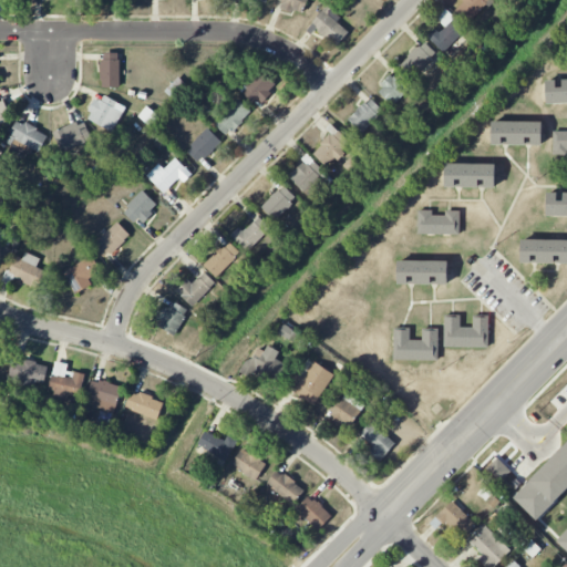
[(301,14),(307,0),(276,0),(275,3),(301,14)]
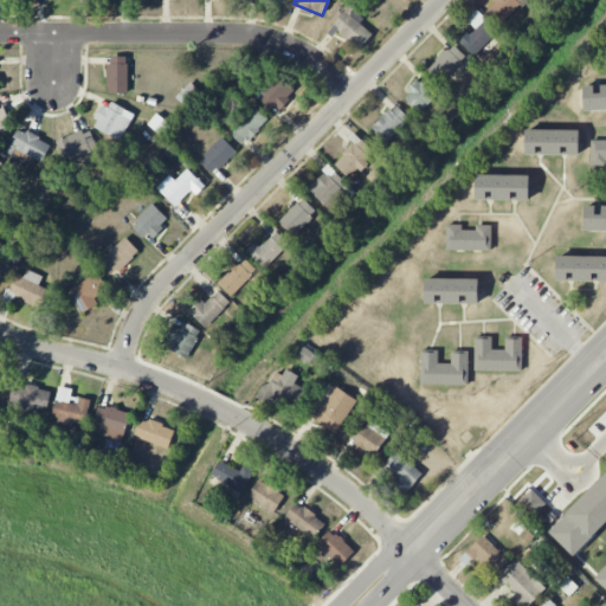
[(501,25),(526,0),(496,0),(487,11),(501,25)]
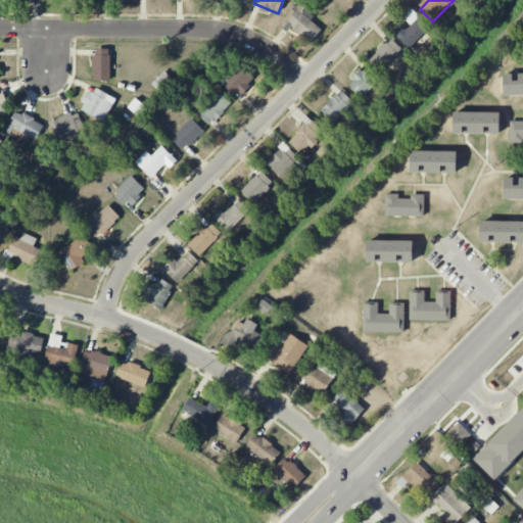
[(321,29),(311,20),(315,16),(300,5),(285,26),(310,44),(321,29)]
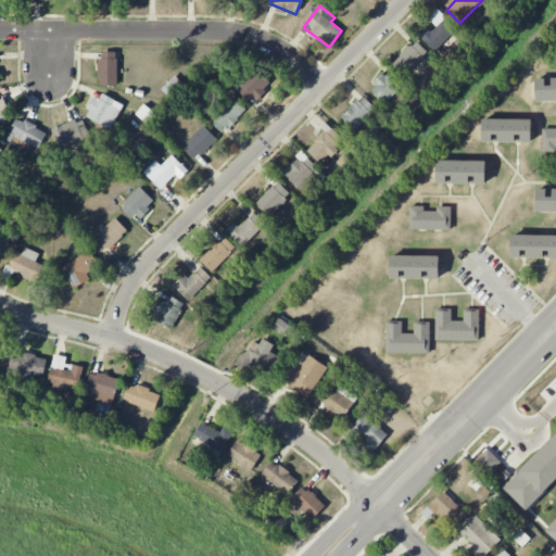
[(457,29),(438,8),(428,17),(434,24),(420,37),(433,51),(457,29)]
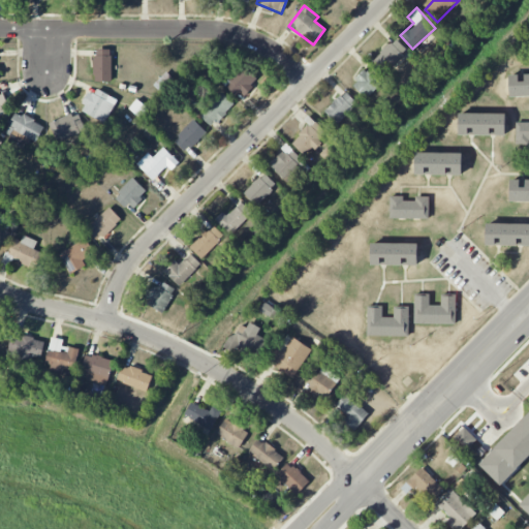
[(374,61),(385,72),(407,50),(395,38),(374,61)]
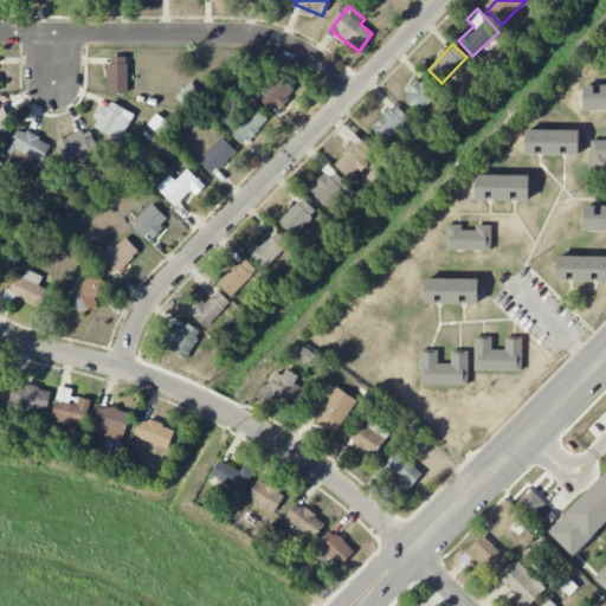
[(108,94),(128,95),(128,57),(108,57),(108,94)]
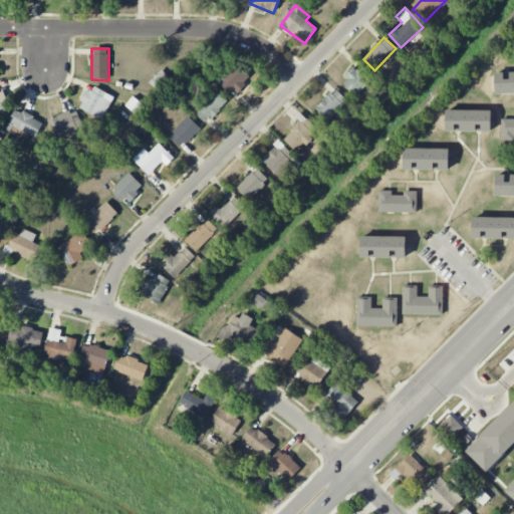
[(216,80),(235,98),(247,85),(243,81),(250,75),(235,61),(216,80)]
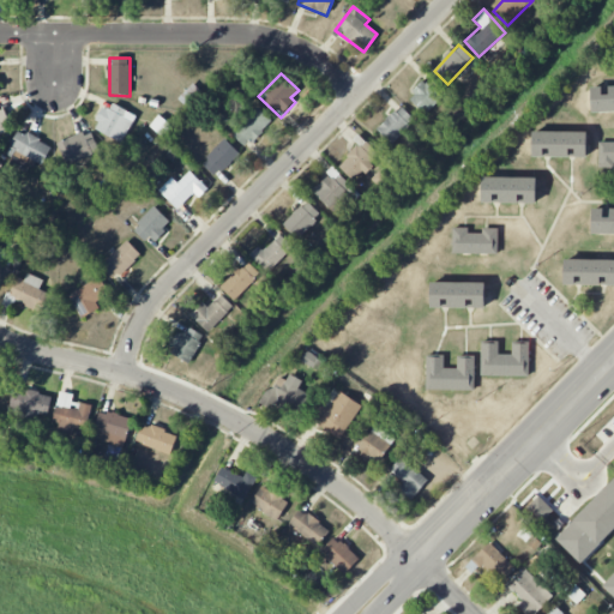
[(443,98),(425,80),(408,97),(426,115),(443,98)]
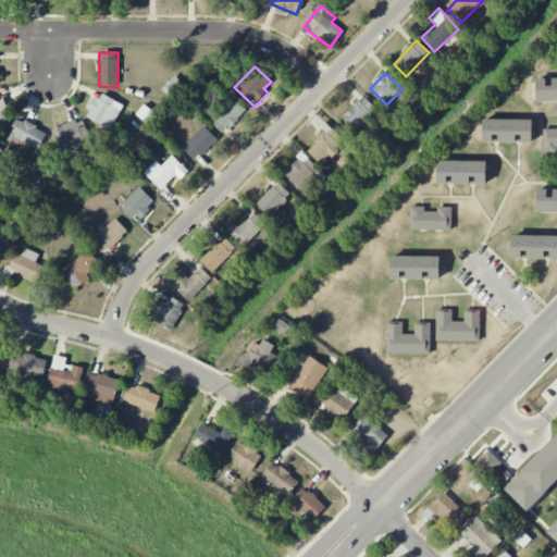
[(556,77),(536,77),(536,101),(556,101),(556,77)]
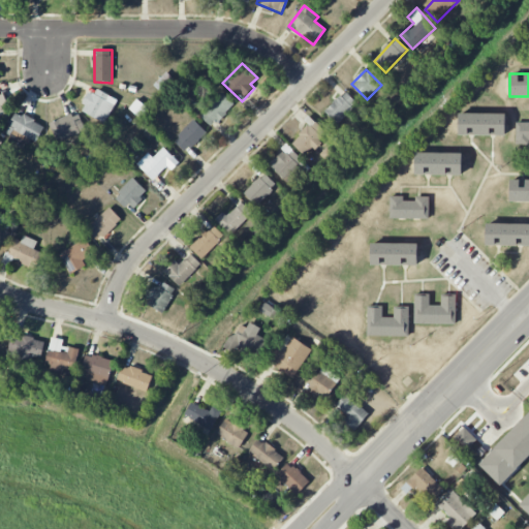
[(80,111),(105,124),(117,101),(91,88),(80,111)]
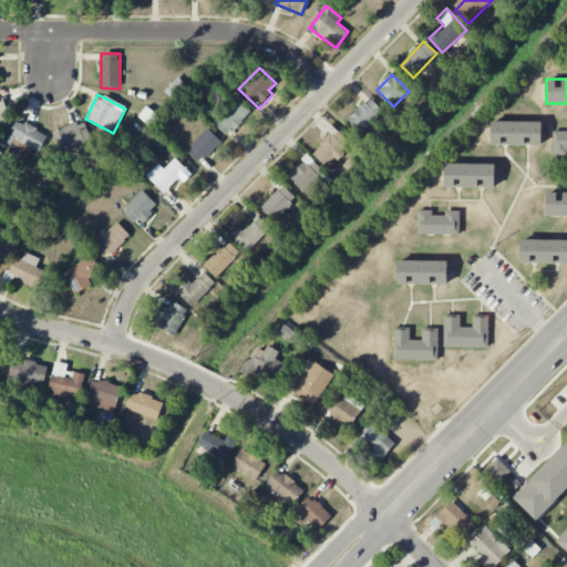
[(347,121),(362,135),(383,112),(369,98),(347,121)]
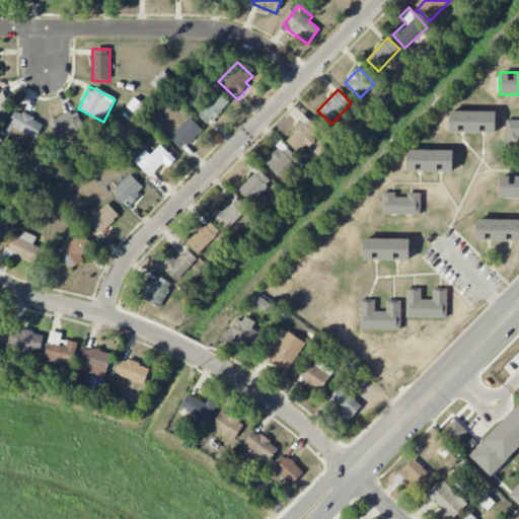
[(207,125),(230,103),(219,91),(196,114),(207,125)]
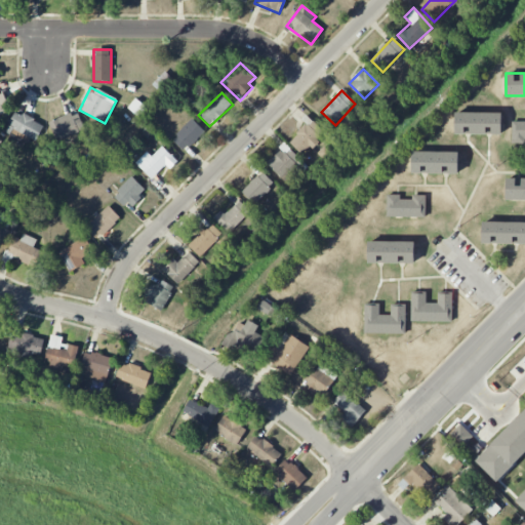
[(0,115),(9,112),(2,93),(0,93),(0,115)]
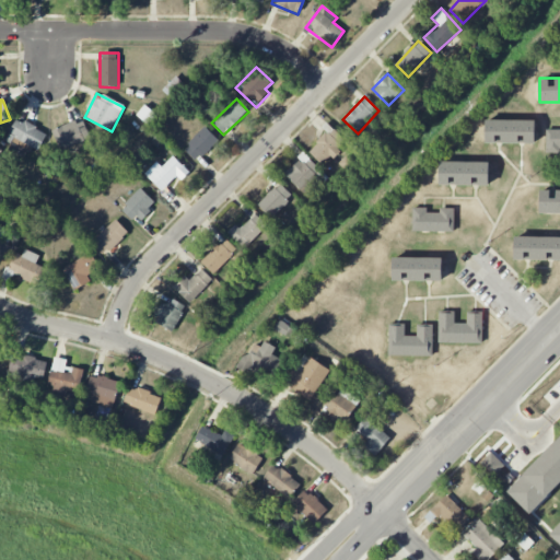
[(15,118),(7,139),(37,154),(47,133),(15,118)]
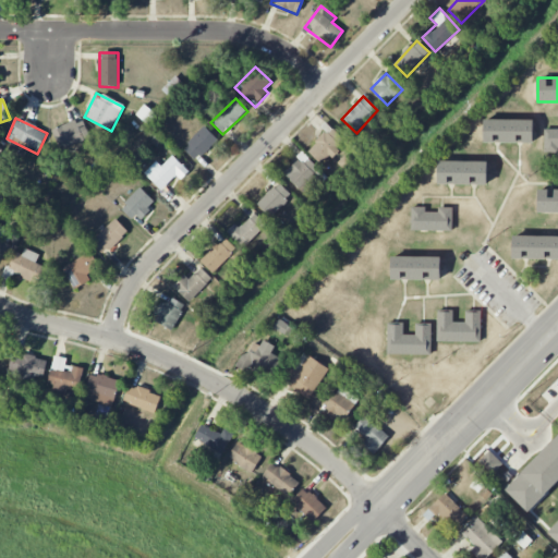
[(91,138),(82,118),(53,130),(62,150),(91,138)]
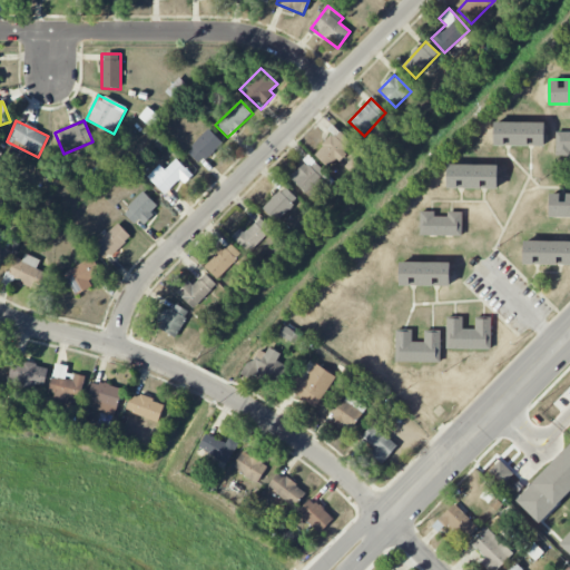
[(493,147),(544,147),(544,121),(493,121),(493,147)]
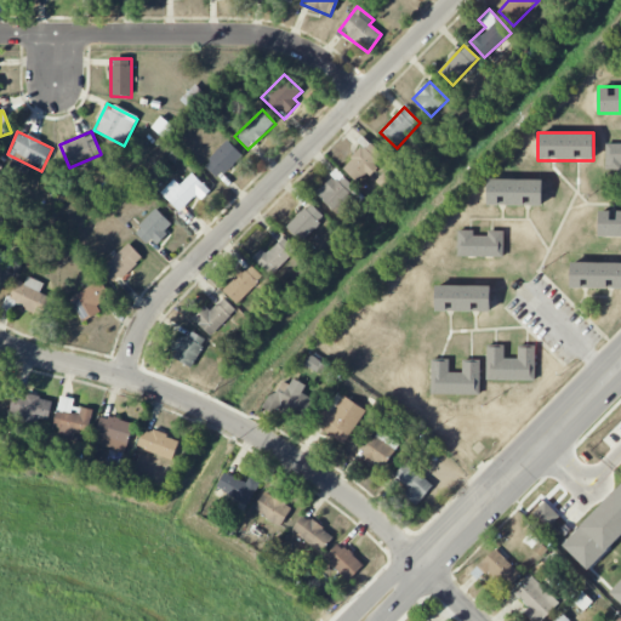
[(358,183),(383,157),(366,140),(341,166),(358,183)]
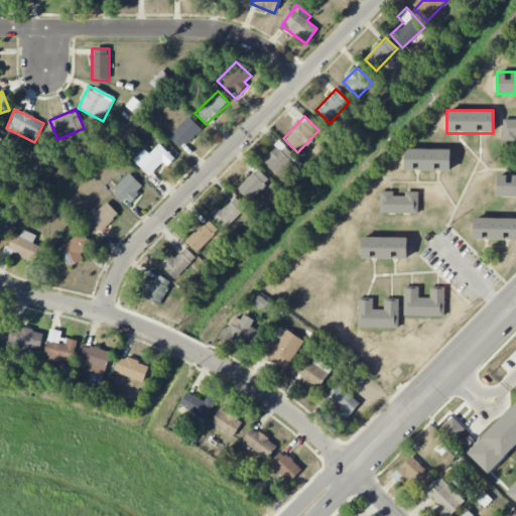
[(181,149),(202,128),(188,117),(169,138),(181,149)]
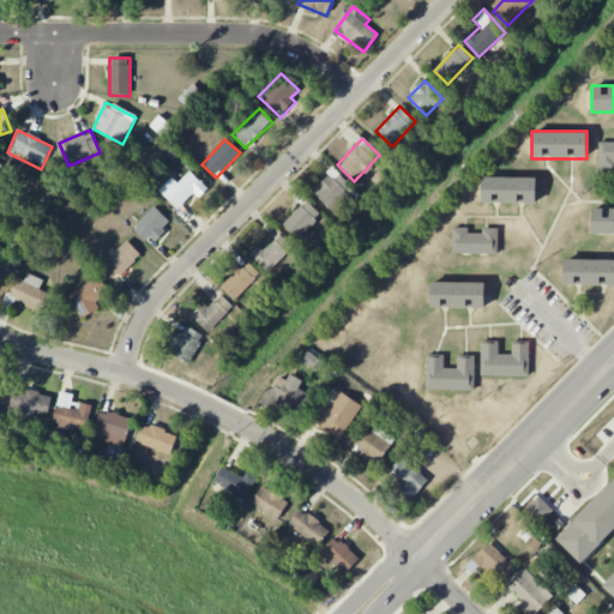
[(613,142),(599,142),(599,167),(613,167),(613,142)]
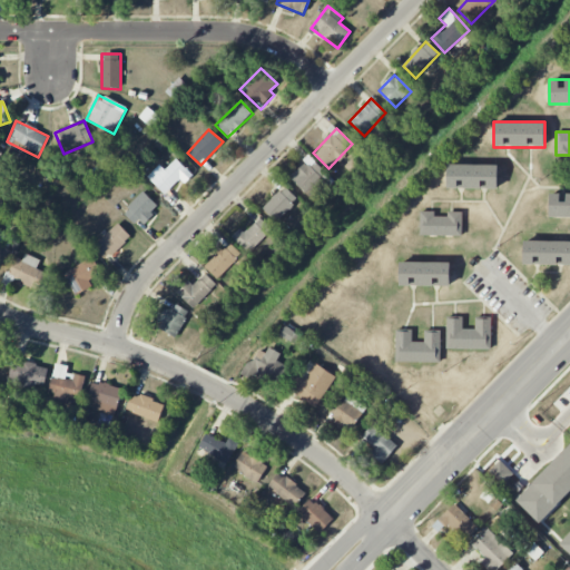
[(307,195),(315,188),(320,193),(333,180),(311,156),(290,176),(307,195)]
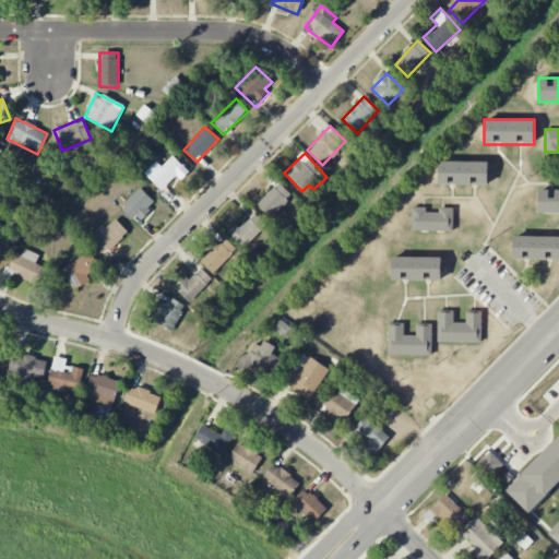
[(176,176),(181,180),(190,171),(173,156),(163,167),(156,162),(144,174),(163,190),(176,176)]
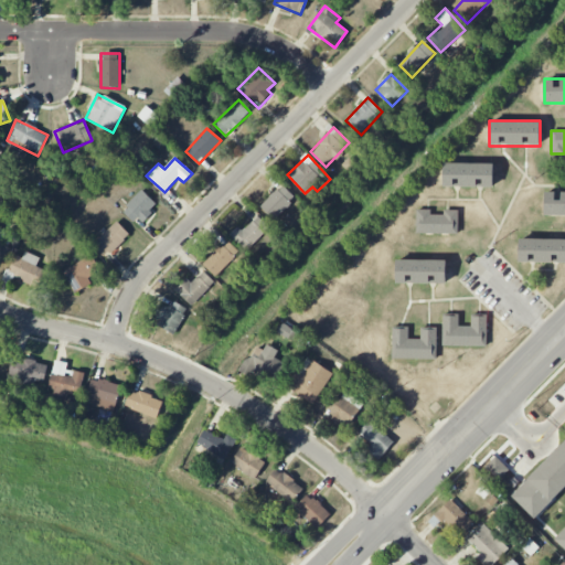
[(444,187),(493,187),(493,162),(444,162),(444,187)]
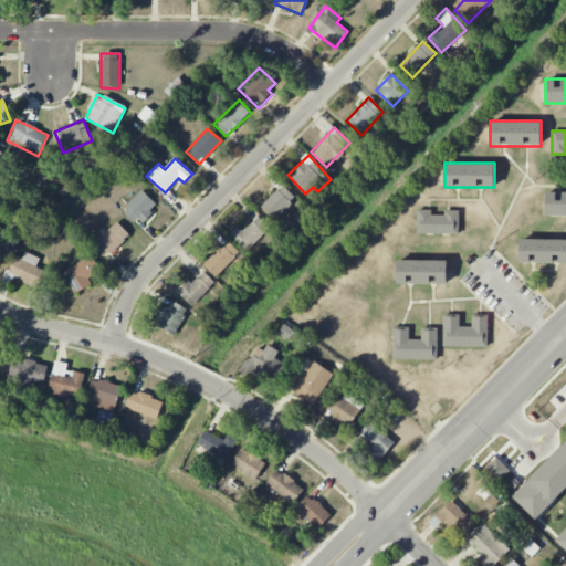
[(273,221),(296,199),(283,185),(260,207),(273,221)]
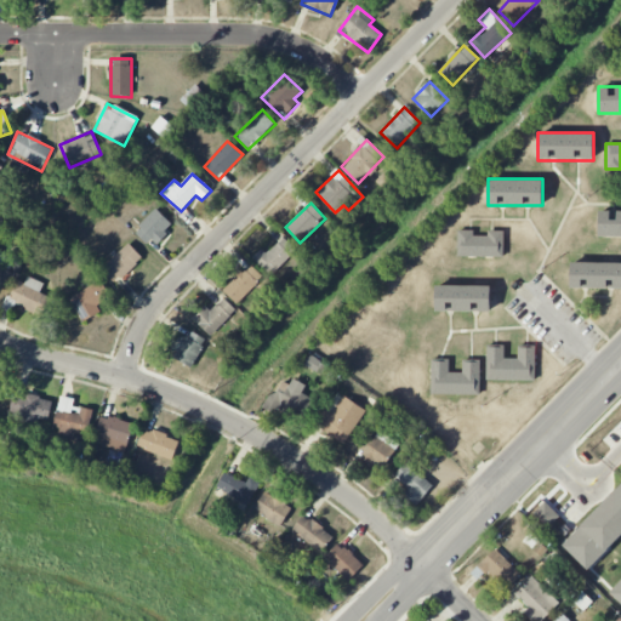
[(153,246),(174,226),(157,209),(136,229),(153,246)]
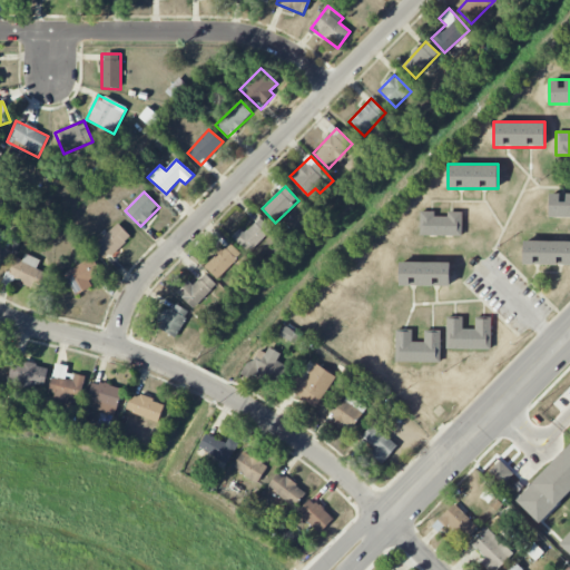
[(569,216),(569,193),(549,193),(549,216),(569,216)]
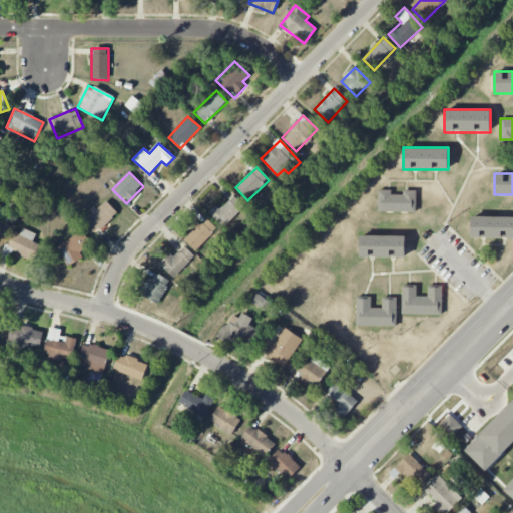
[(415,212),(415,190),(378,190),(378,212),(415,212)]
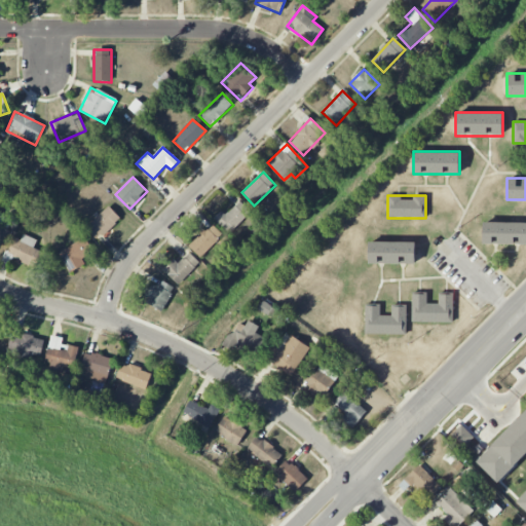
[(221,211),(214,219),(230,234),(251,212),(239,201),(226,216),(221,211)]
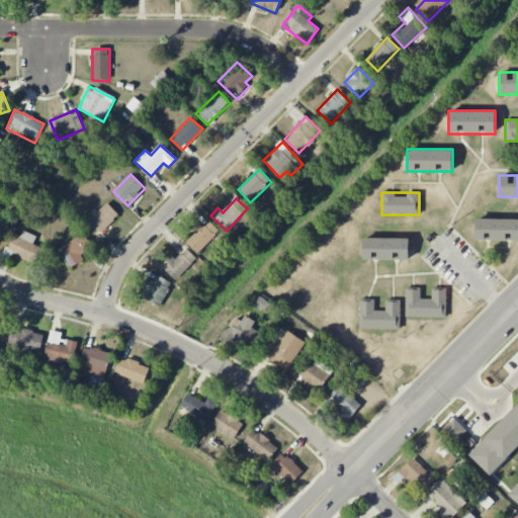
[(85,225),(97,237),(118,213),(106,202),(85,225)]
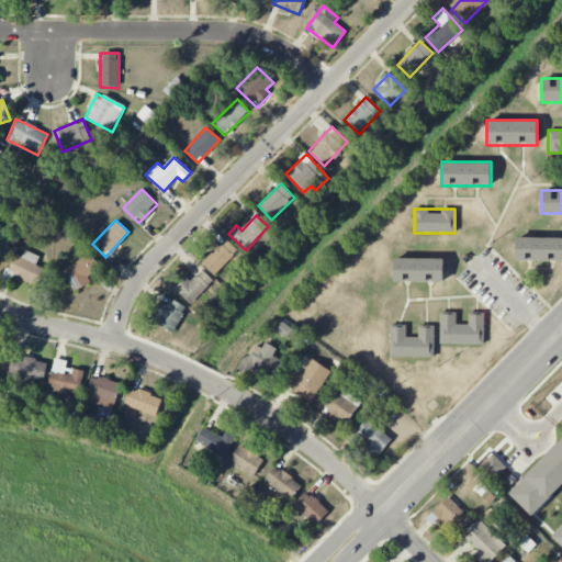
[(8,234),(0,228),(0,263),(12,247),(3,240),(8,234)]
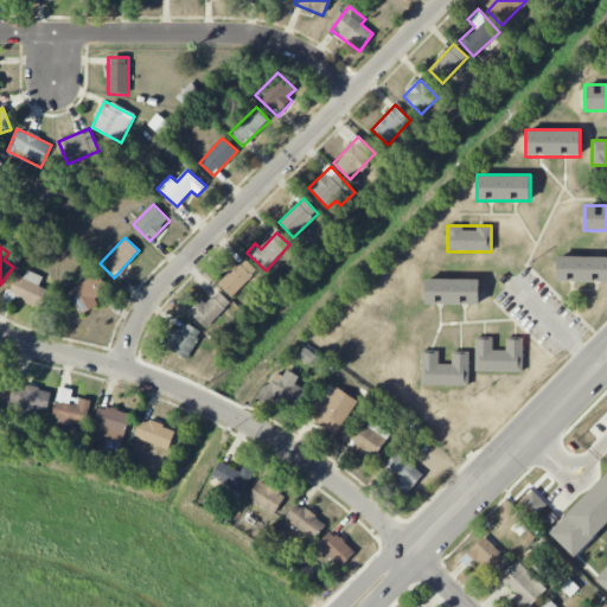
[(606,281),(606,255),(557,255),(557,281),(606,281)]
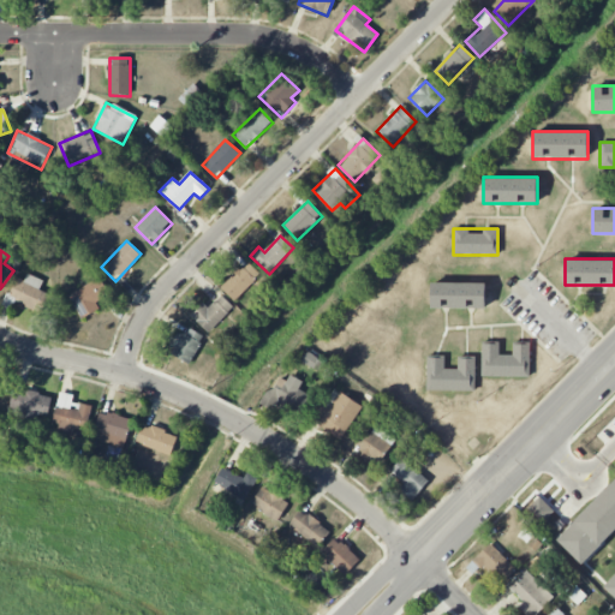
[(261,275),(246,261),(220,287),(234,302),(261,275)]
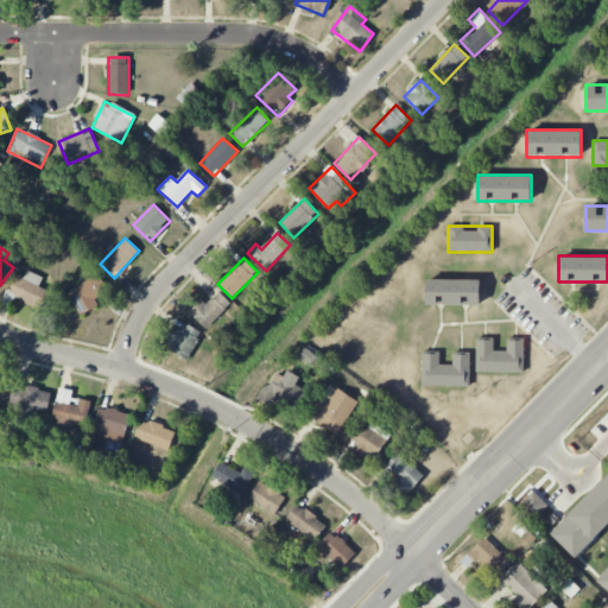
[(25,278),(16,274),(8,295),(43,309),(50,291),(39,287),(43,277),(27,271),(25,278)]
